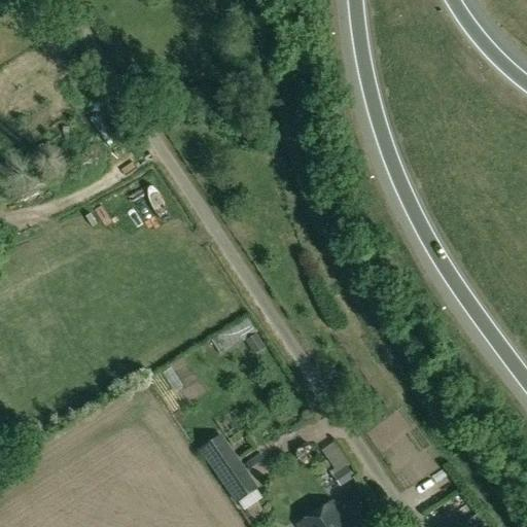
[(248,319),(212,342),(220,356),(244,342),(253,356),(268,348),(248,319)]
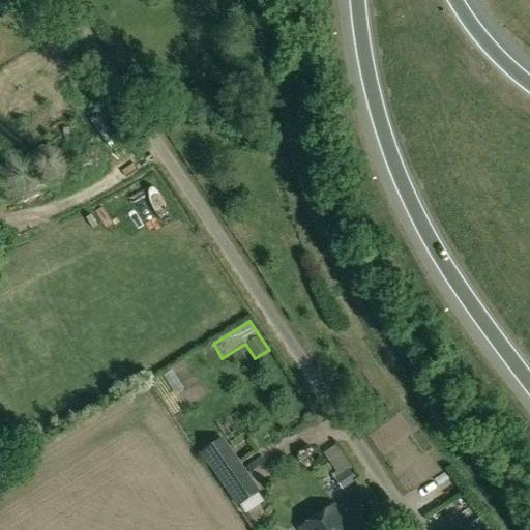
[(260,493),(223,438),(200,453),(238,508),(260,493)]
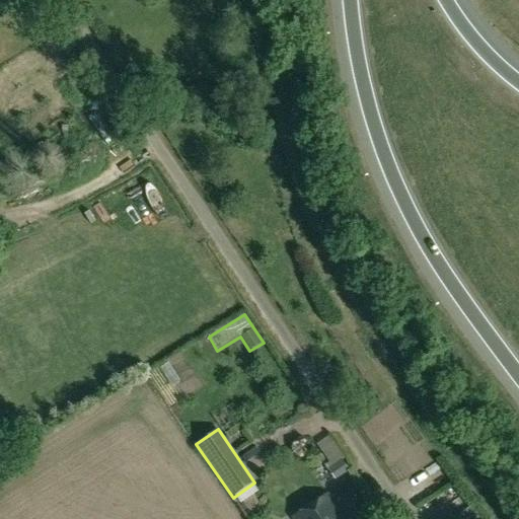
[(261,433),(246,439),(252,452),(267,446),(261,433)]
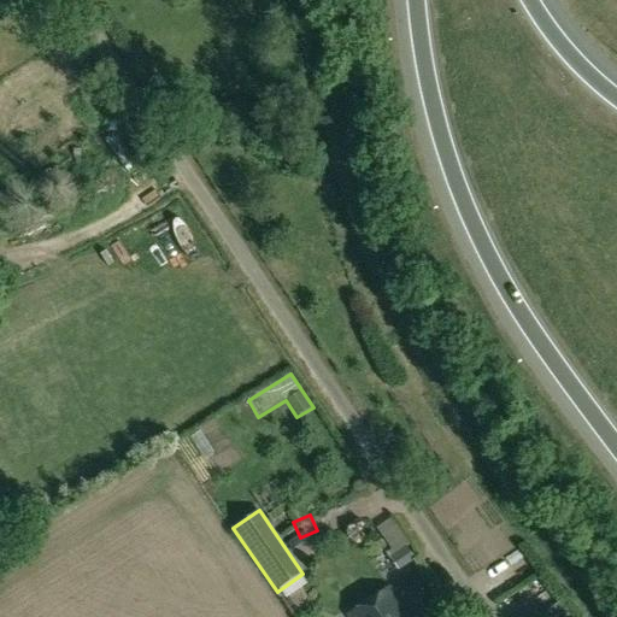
[(389,558),(398,571),(413,560),(405,547),(389,558)]
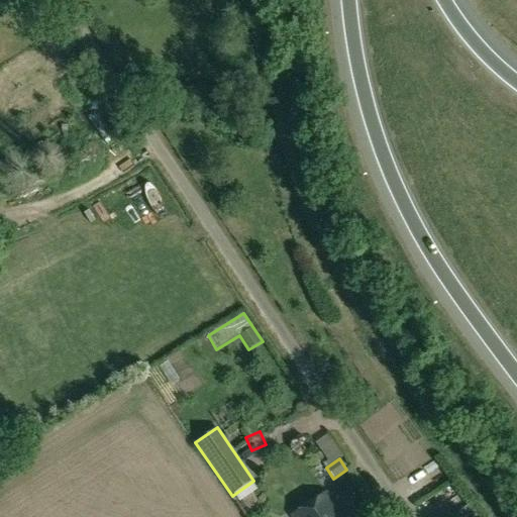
[(333,503),(326,492),(292,516),(349,516),(360,509),(349,492),(333,503)]
